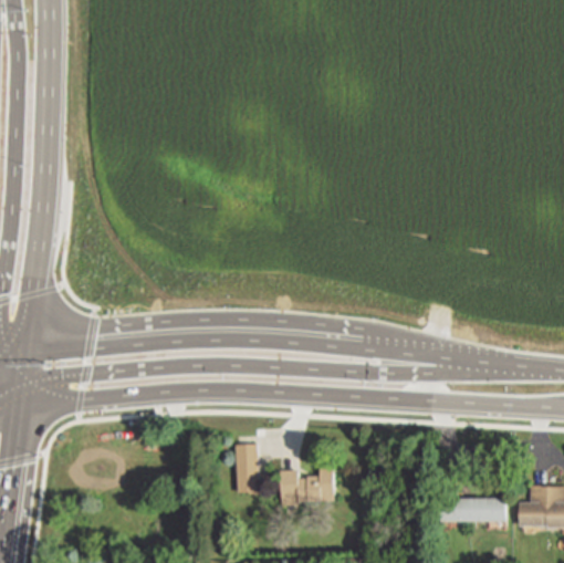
[(258,491),(236,492),(235,447),(256,446),(258,491)]
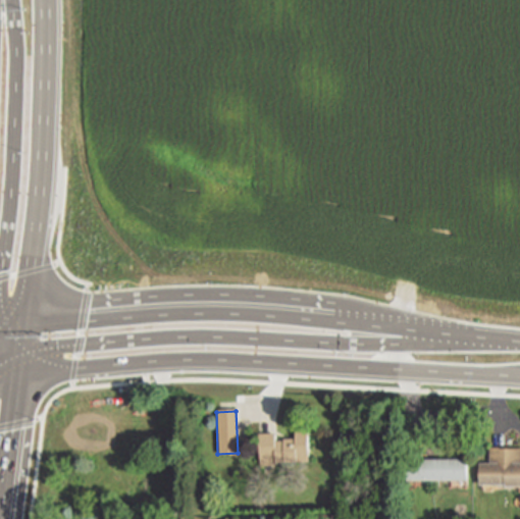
[(258,435),(273,435),(273,444),(282,444),(282,442),(295,440),(295,428),(305,428),(307,463),(296,464),(296,463),(272,464),(272,467),(259,467),(258,435)]
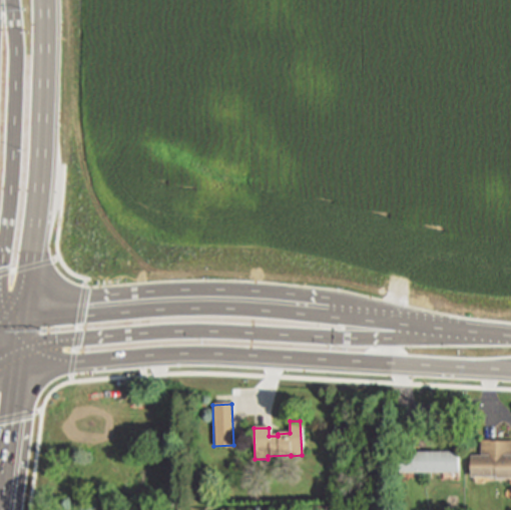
[(510,480),(494,480),(494,479),(469,478),(470,456),(480,457),(480,440),(510,440),(510,480)]
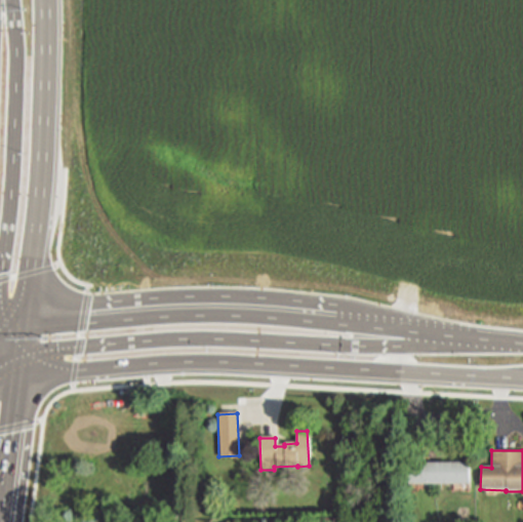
[(470,482),(407,483),(407,463),(469,462),(469,465),(472,465),(472,478),(470,478),(470,482)]
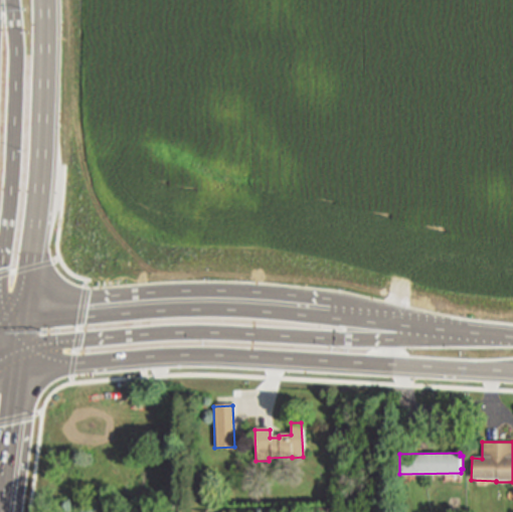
[(166,499),(174,499),(174,509),(165,509),(166,499)]
